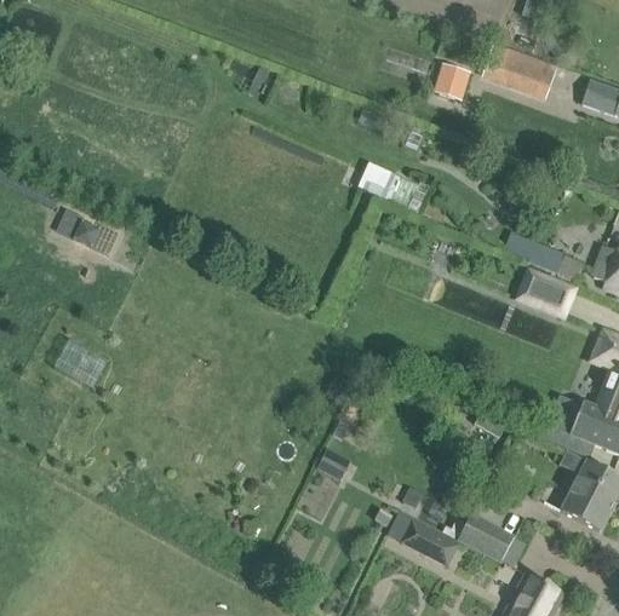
[(527,0),(522,15),(540,21),(548,0),(527,0)]
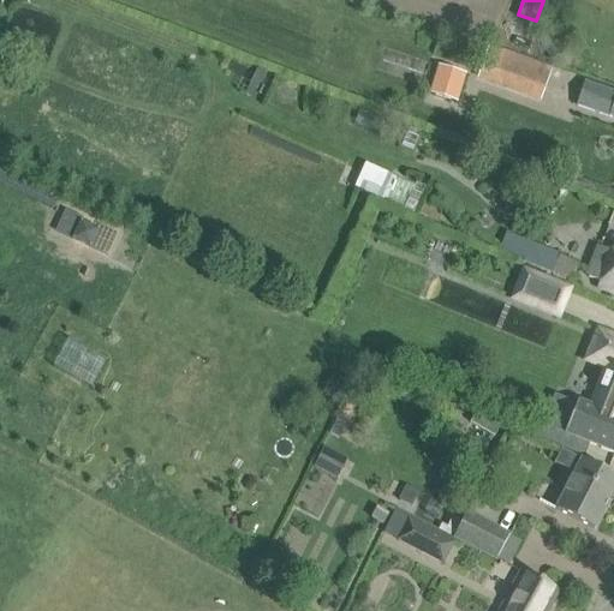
[(542,97),(550,71),(554,64),(489,42),(478,76),(542,97)]
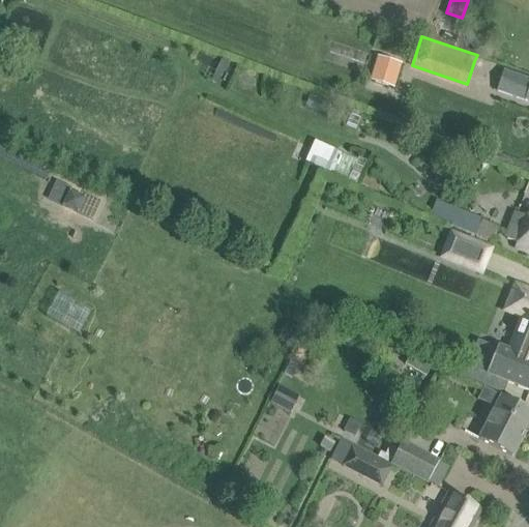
[(371,78),(393,85),(402,62),(379,55),(371,78)]
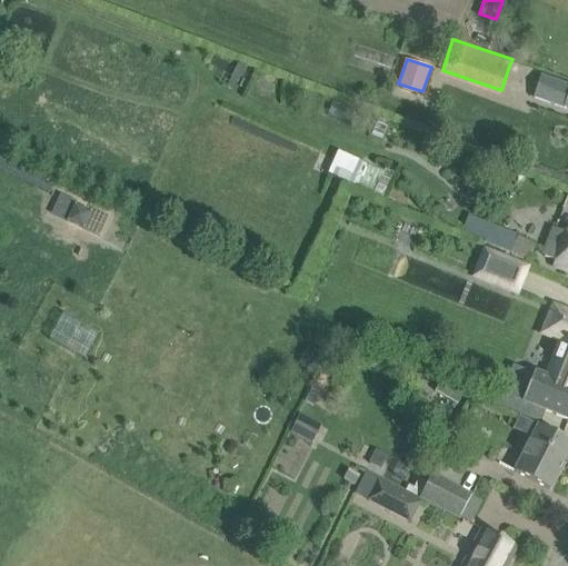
[(534,95),(558,103),(565,82),(541,73),(534,95)]
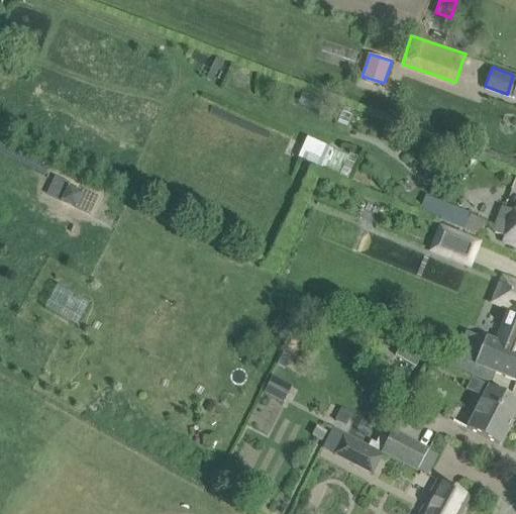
[(298,155),(339,175),(340,172),(348,176),(357,155),(350,151),(348,155),(307,135),(298,155)]
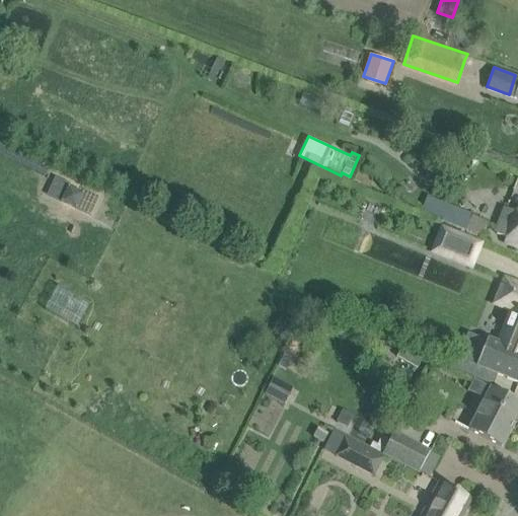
[(455,147),(450,158),(463,163),(467,152),(455,147)]
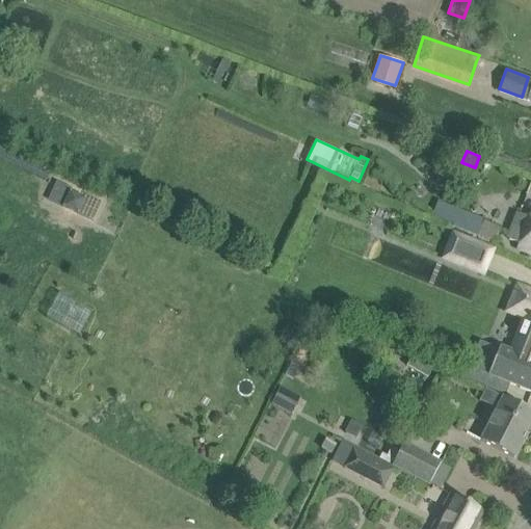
[(432,214),(494,242),(501,227),(440,199),(432,214)]
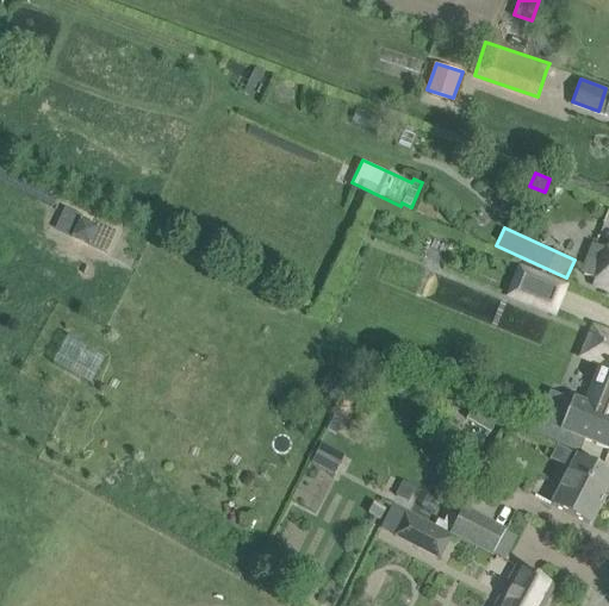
[(584,272),(595,276),(592,282),(608,288),(608,243),(607,247),(595,243),(584,272)]
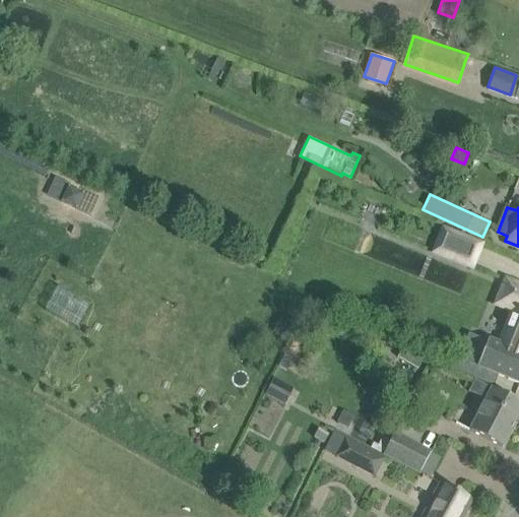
[(442,229),(434,252),(472,265),(480,242),(442,229)]
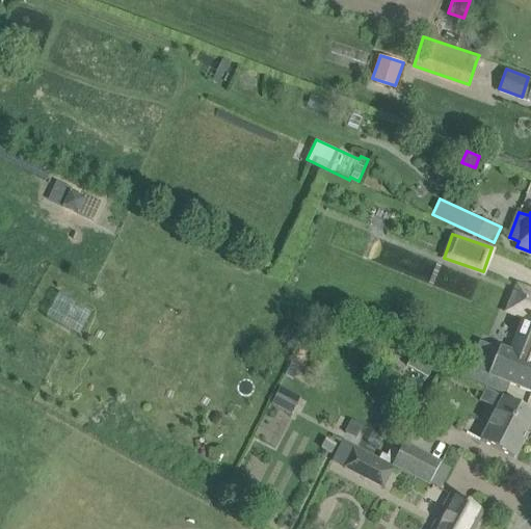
[(530,289),(518,284),(516,287),(528,291),(519,314),(525,316),(512,349),(500,344),(488,373),(530,390),(530,289)]
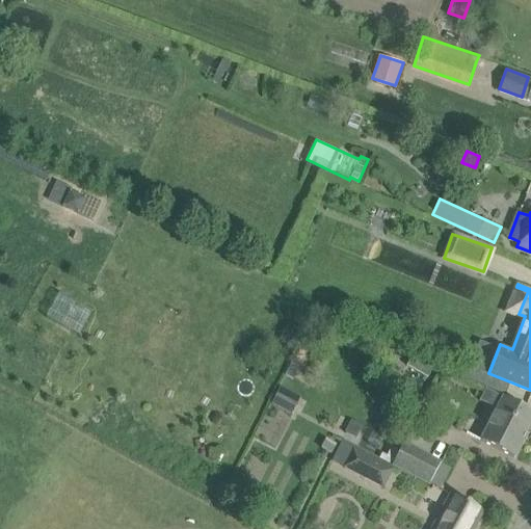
[(281,385),(271,401),(279,405),(292,413),(300,396),(288,389),(281,385)]
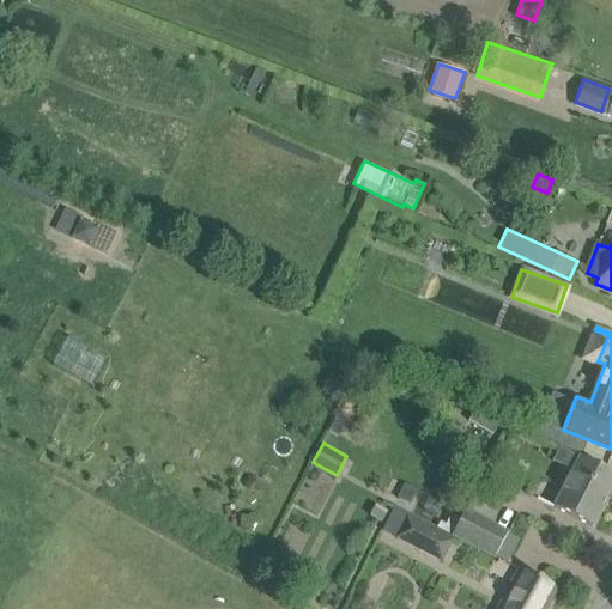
[(574,469),(555,505),(593,524),(611,486),(611,469),(581,455),(581,456),(561,445),(553,458),(574,469)]
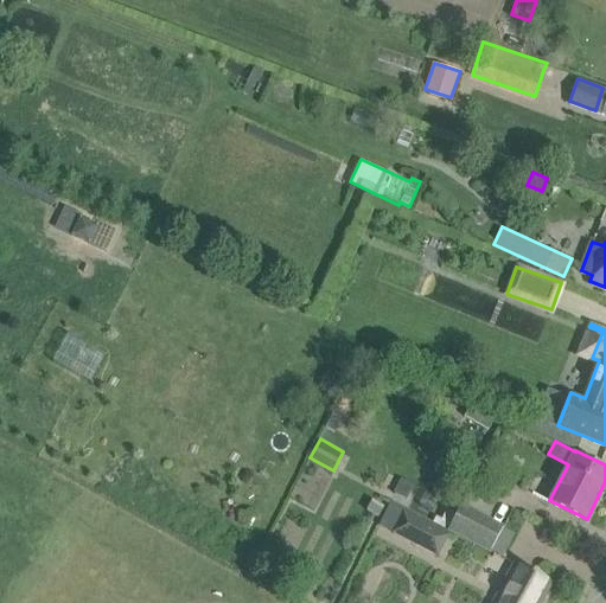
[(401,478),(395,491),(408,495),(413,482),(401,478)]
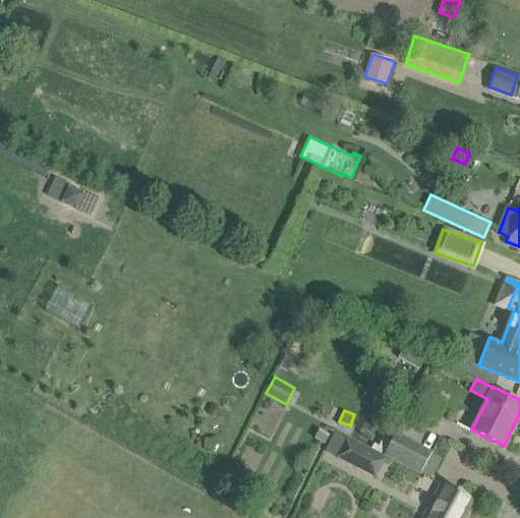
[(326,450),(376,475),(386,455),(337,428),(326,450)]
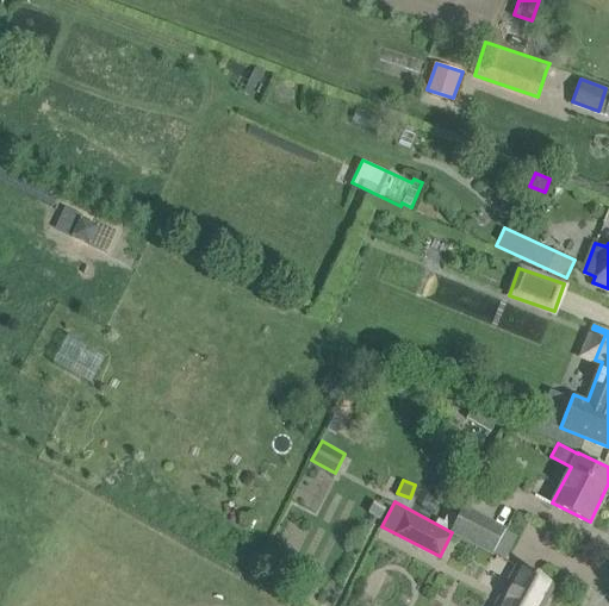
[(452,529),(493,551),(504,556),(516,533),(464,506),(452,529)]
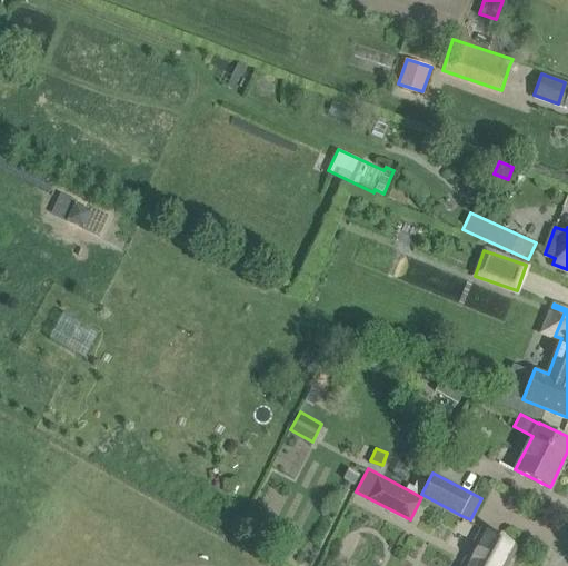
[(482,526),(460,565),(506,565),(518,545),(482,526)]
